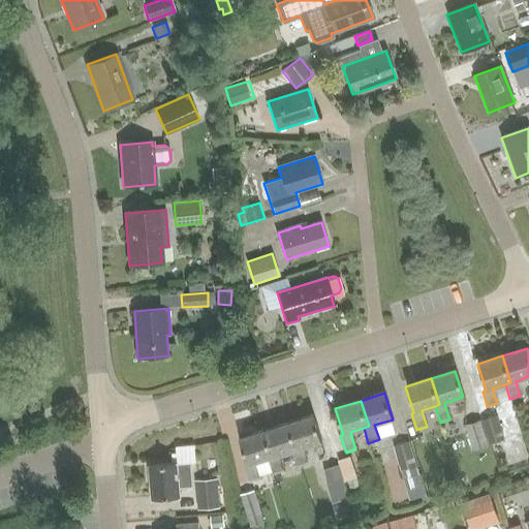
[(314,415),(289,423),(298,449),(291,452),(298,468),(308,465),(303,447),(322,441),(314,415)]
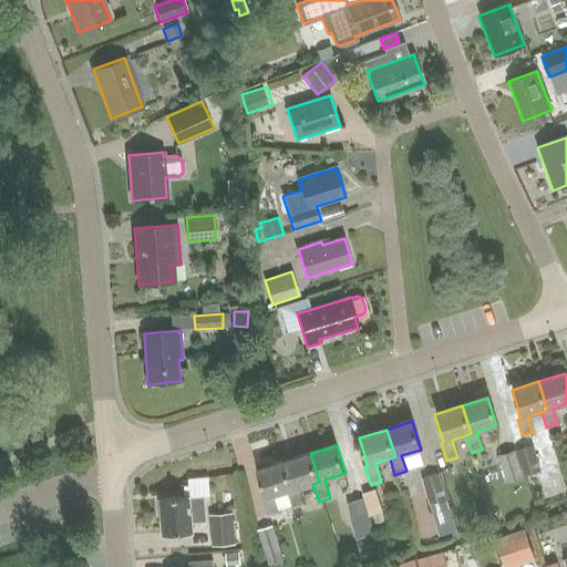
[(533,445),(516,451),(525,476),(540,471),(533,445)]
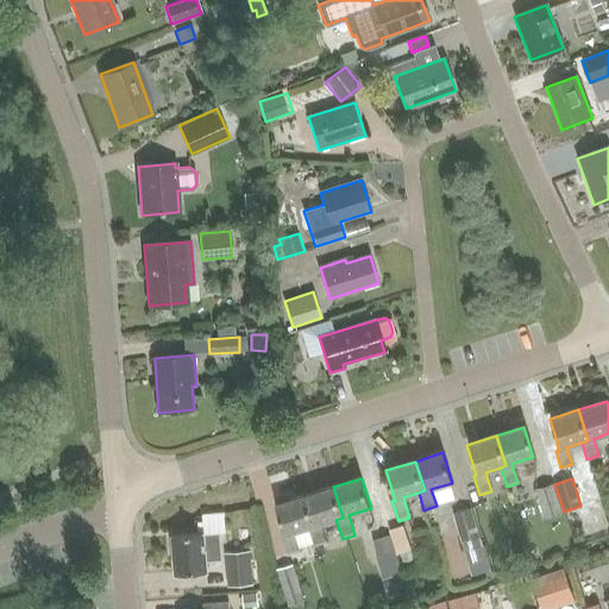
[(563,512),(553,484),(535,490),(545,518),(563,512)]
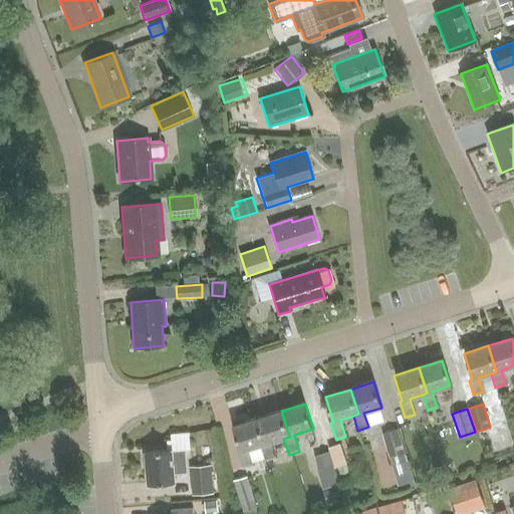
[(266,445),(261,446),(265,460),(266,463),(276,460),(271,443),(283,439),(289,437),(281,411),(258,418),(266,445)]
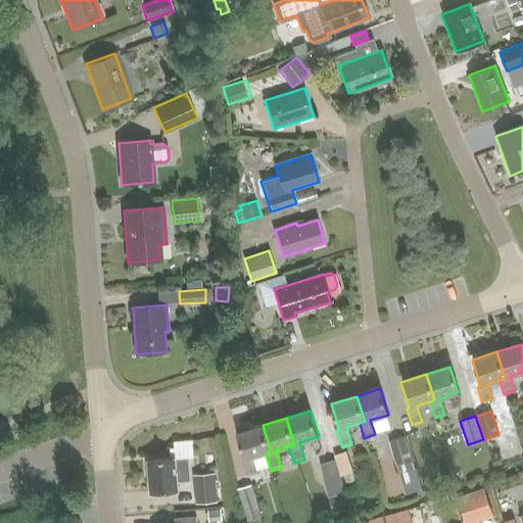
[(271,453),(263,425),(237,434),(245,460),(241,461),(246,478),(257,474),(256,472),(270,468),(266,454),(271,453)]
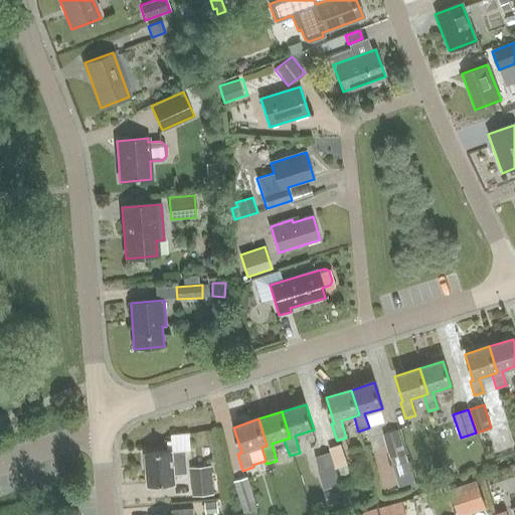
[(398,488),(414,483),(398,430),(382,435),(398,488)]
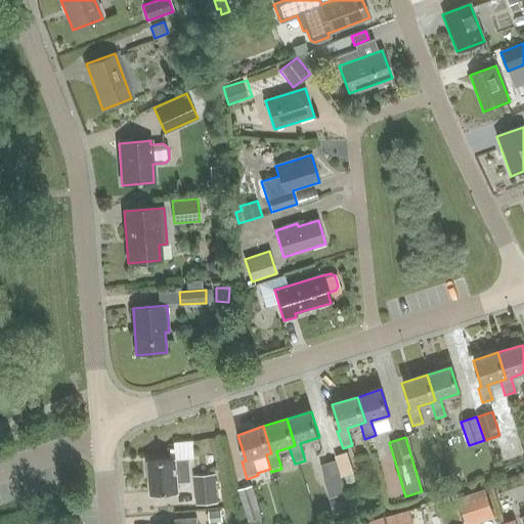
[(177,484),(190,483),(188,461),(194,461),(192,442),(174,444),(175,461),(148,463),(151,495),(178,493),(177,484)]
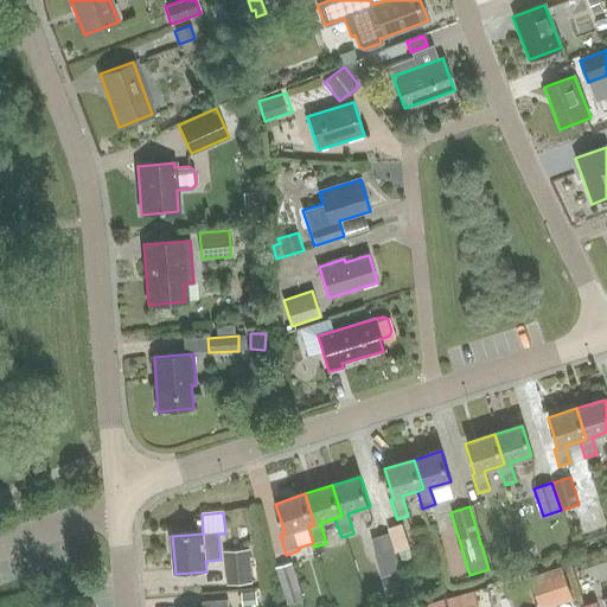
[(374,554),(382,577),(400,572),(393,548),(374,554)]
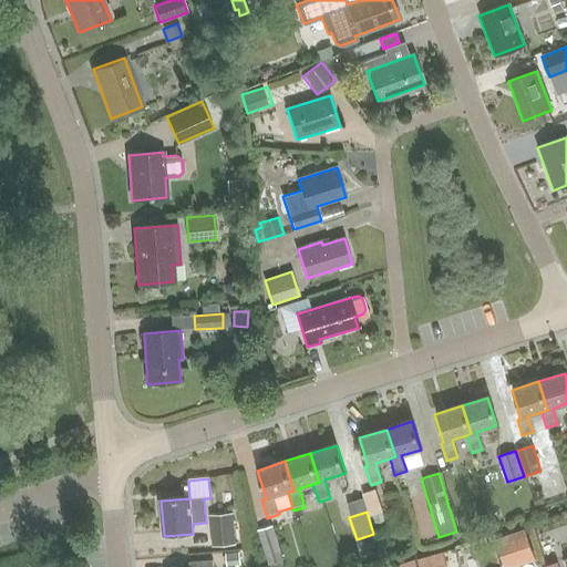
[(234,513),(209,515),(212,546),(236,544),(234,513)]
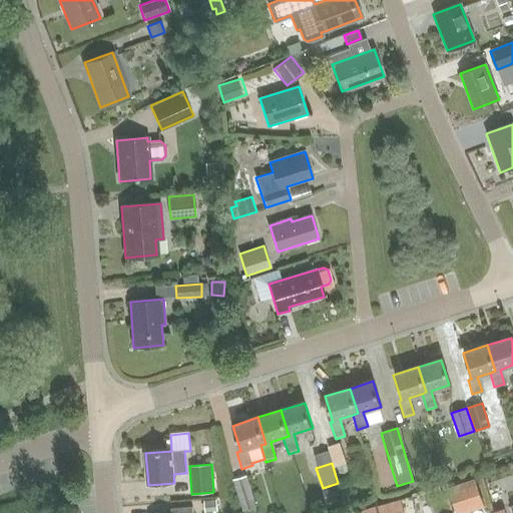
[(233,480),(242,511),(255,507),(246,476),(233,480)]
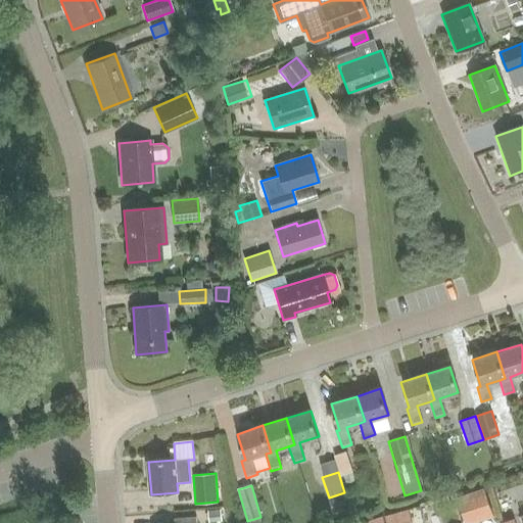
[(490,507),(484,487),(457,496),(465,522),(479,517),(477,512),(490,507)]
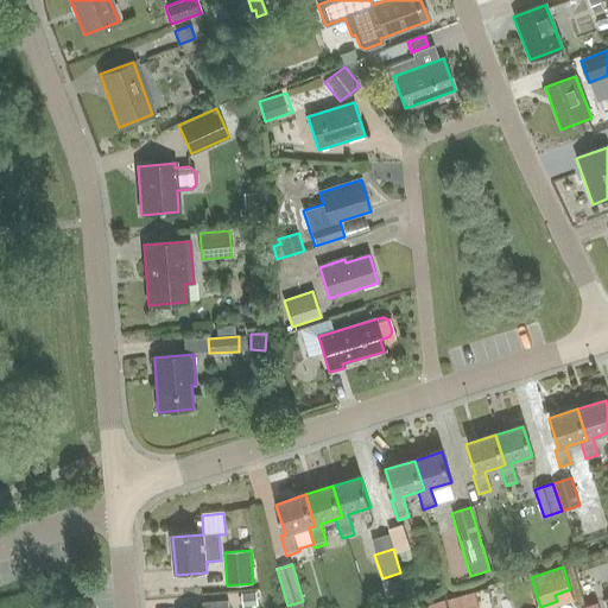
[(257,593),(241,594),(242,606),(258,605),(257,593)]
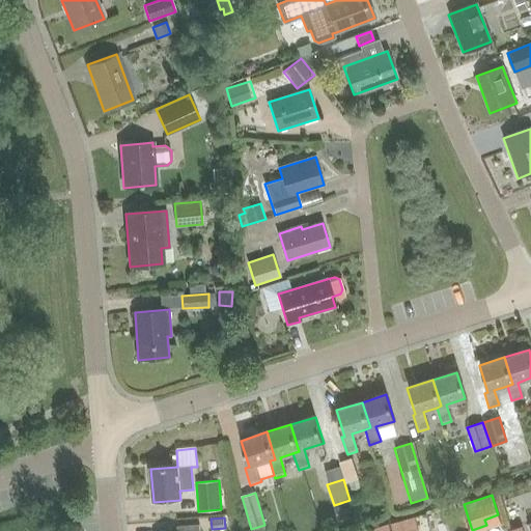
[(392,519),(392,530),(418,530),(417,518),(392,519)]
